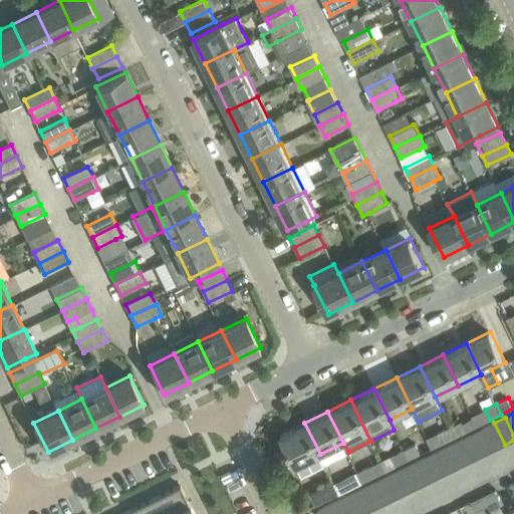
[(467,431),(462,421),(450,427),(455,437),(467,431)]
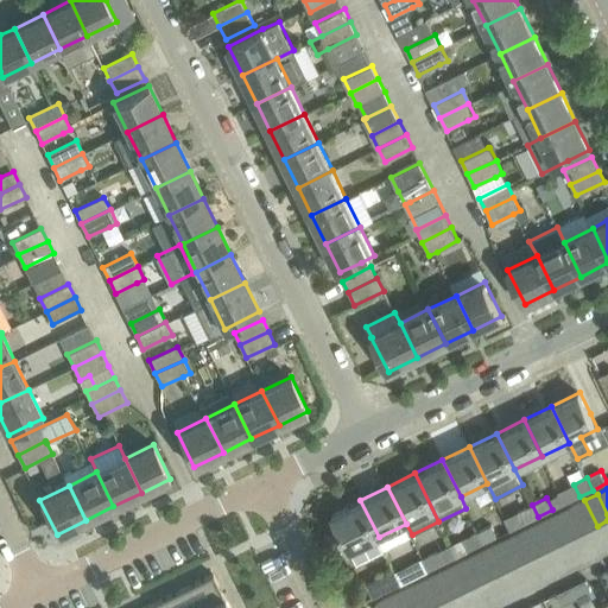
[(379,537),(360,500),(333,513),(358,565),(385,552),(378,537),(379,537)]
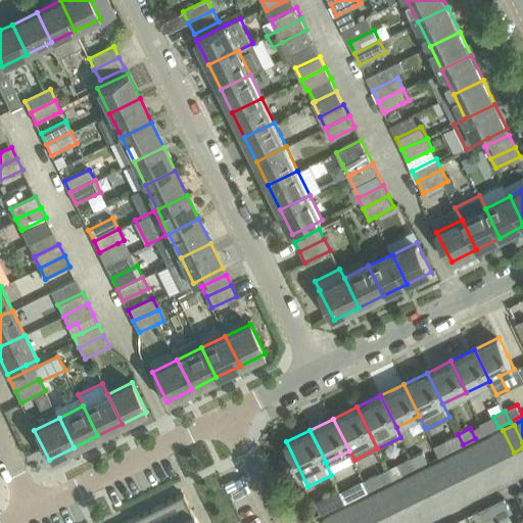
[(503,458),(514,453),(503,430),(491,436),(503,458)]
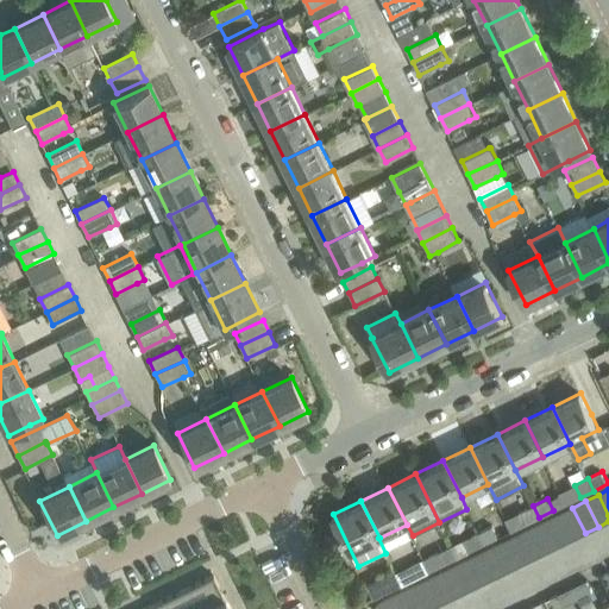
[(525,525),(539,518),(533,506),(519,513),(525,525)]
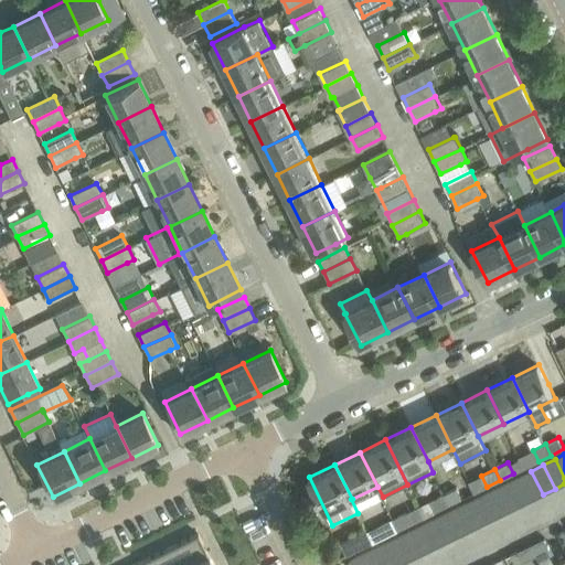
[(531,501),(543,494),(531,471),(519,477),(531,501)]
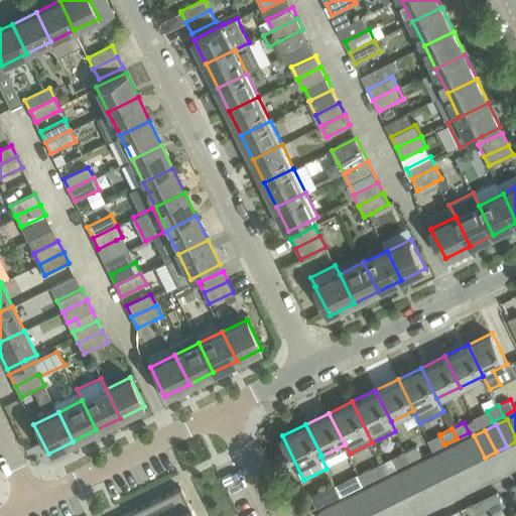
[(474,463),(485,458),(474,435),(463,441),(474,463)]
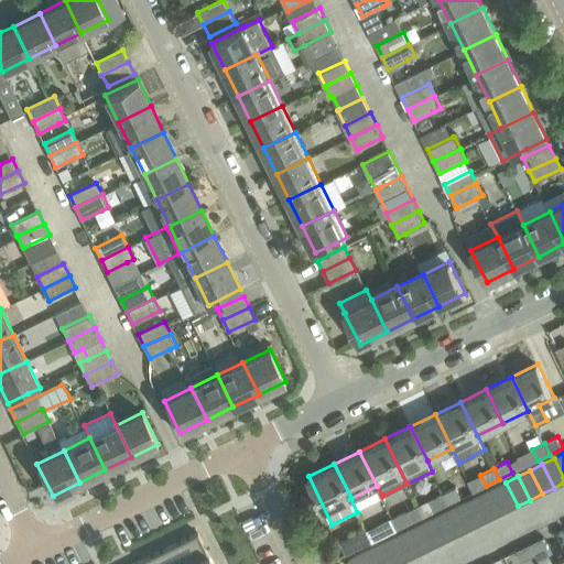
[(506,511),(518,506),(506,483),(494,488),(506,511)]
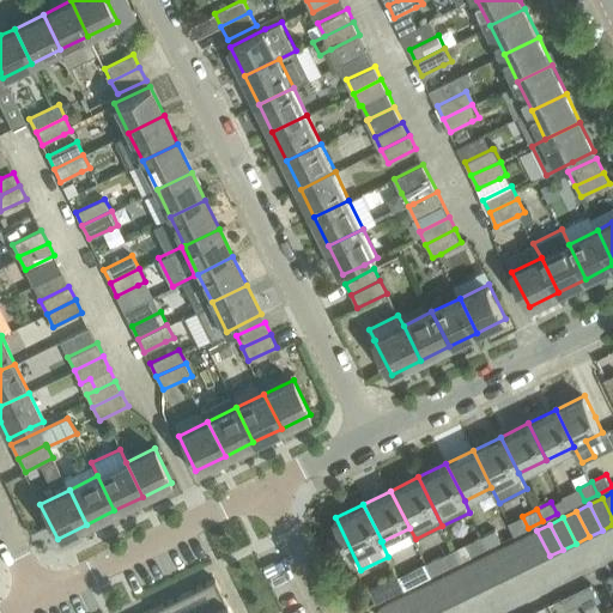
[(489,548),(503,541),(496,529),(481,536),(489,548)]
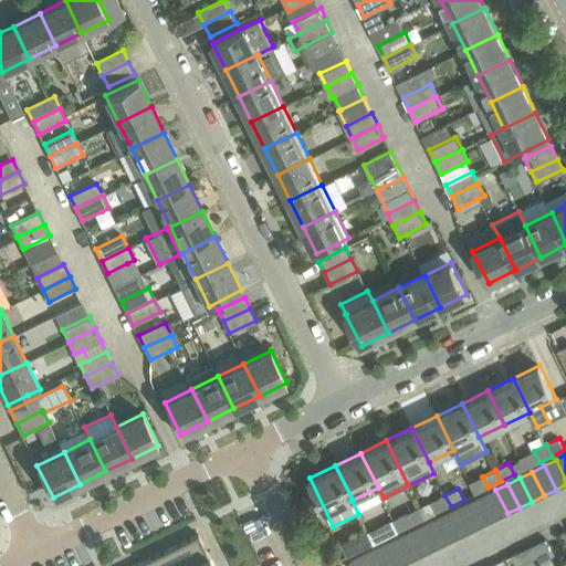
[(495,520),(507,513),(495,490),(483,495),(495,520)]
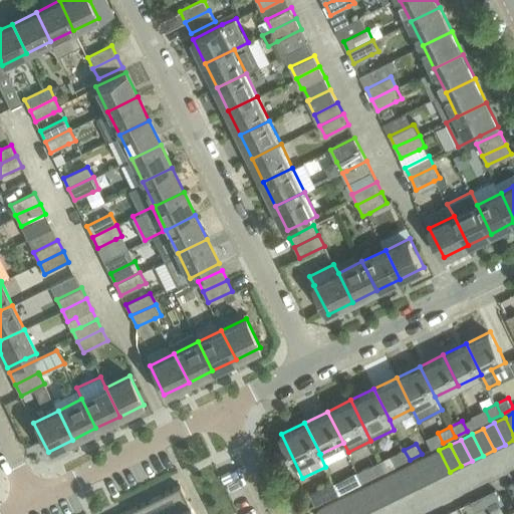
[(387,471),(410,460),(404,450),(380,460),(387,471)]
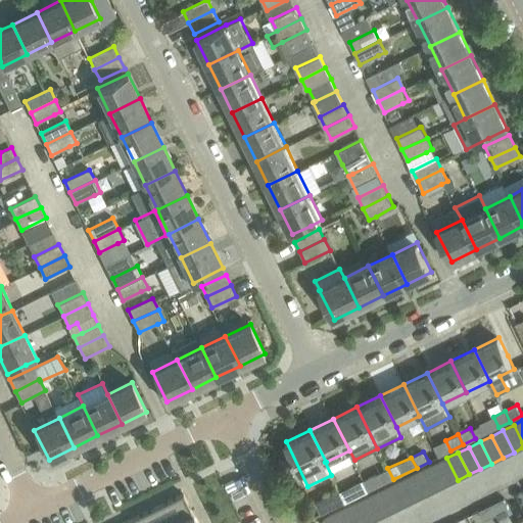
[(446,485),(458,480),(446,458),(436,464),(446,485)]
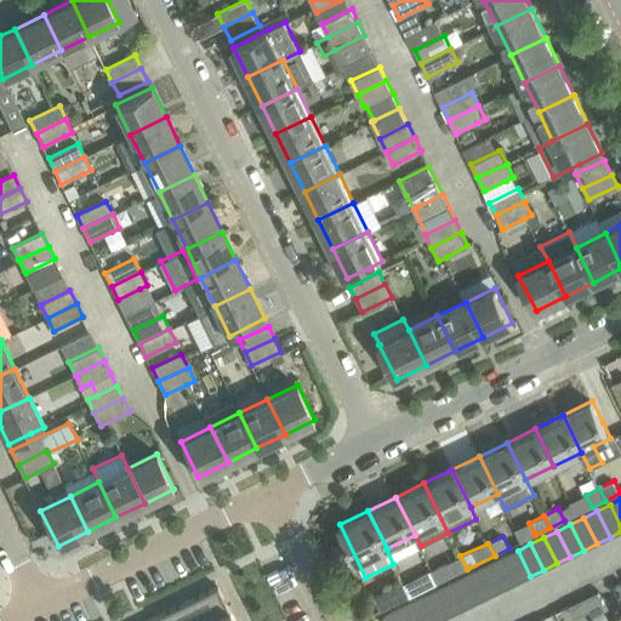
[(517,584),(530,576),(518,551),(503,557),(517,584)]
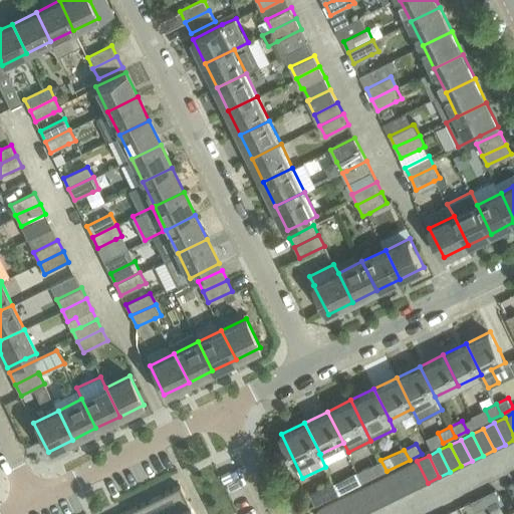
[(362,483),(387,471),(380,460),(357,472),(362,483)]
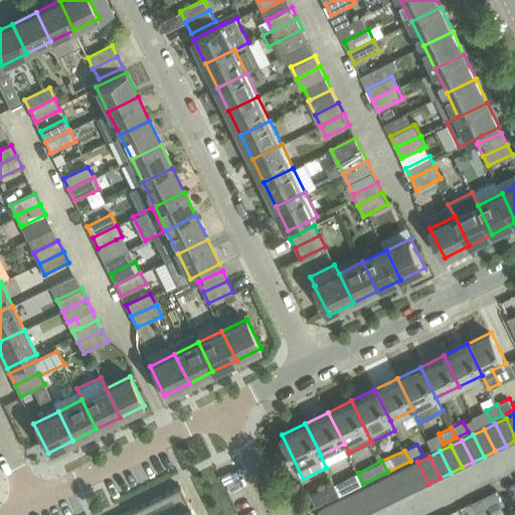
[(417,489),(428,484),(417,462),(406,467),(417,489)]
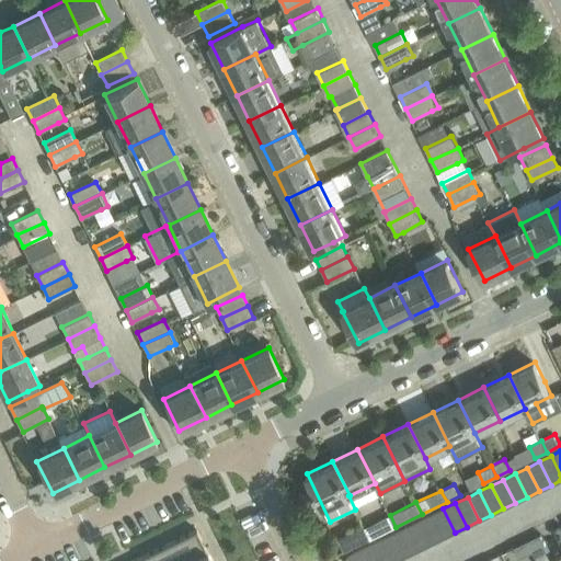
[(443,538),(455,533),(443,508),(432,515),(443,538)]
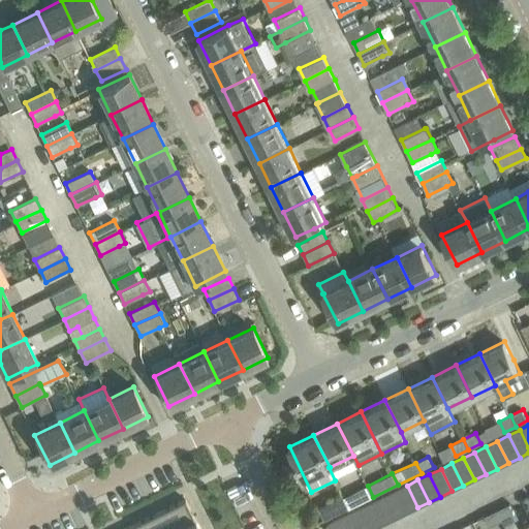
[(349,508),(373,497),(368,486),(344,497),(343,495),(349,508)]
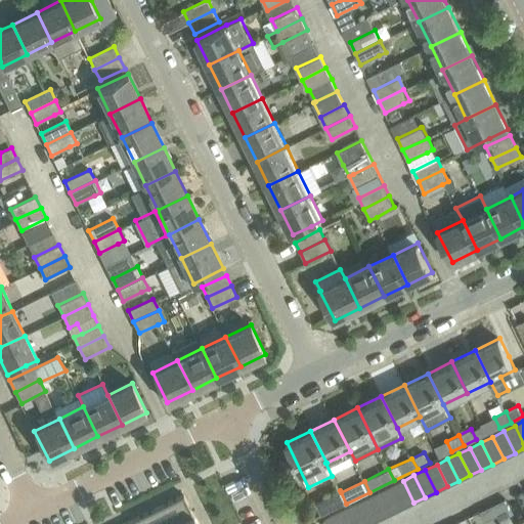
[(402,509),(413,503),(403,481),(392,486),(402,509)]
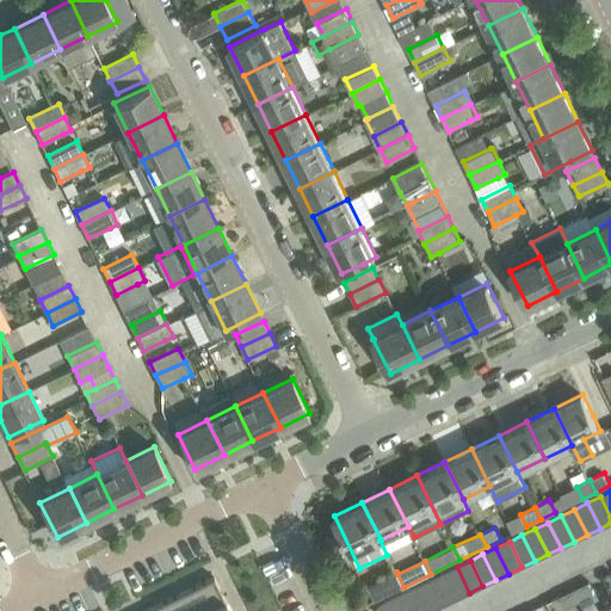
[(456,599),(469,593),(457,567),(444,574),(456,599)]
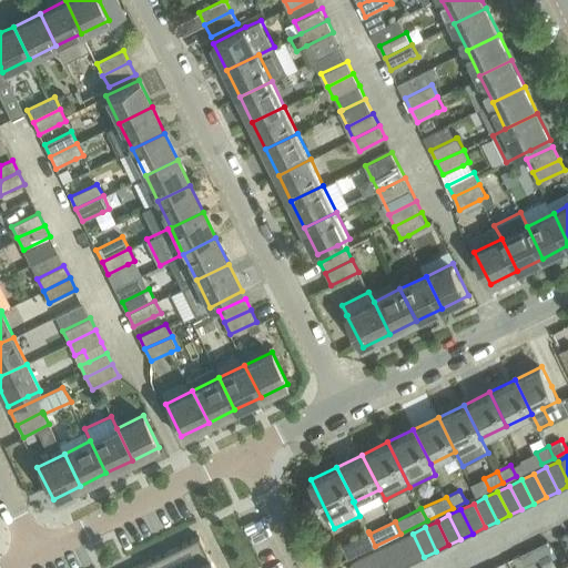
[(333,545),(325,529),(311,536),(318,551),(333,545)]
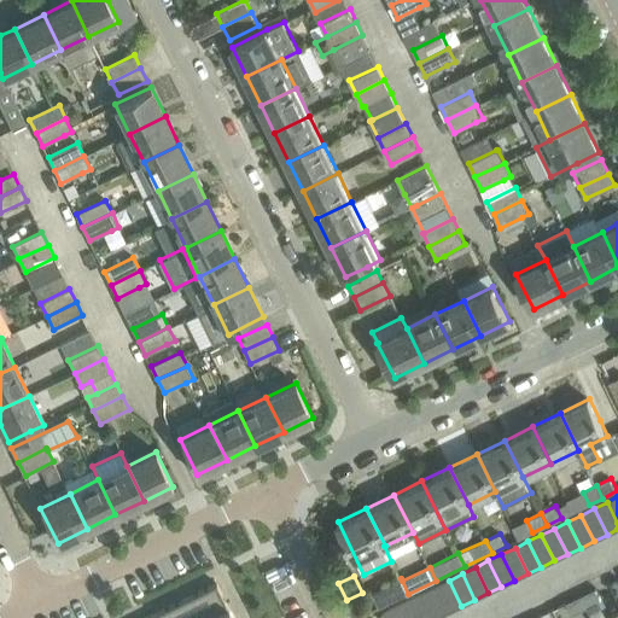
[(380,607),(408,594),(401,578),(372,592),(380,607)]
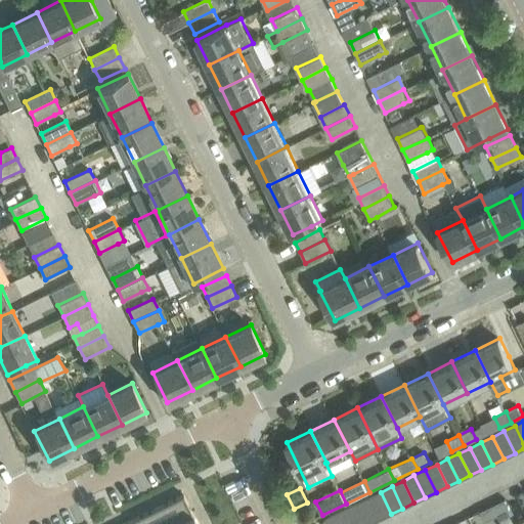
[(380,520),(391,514),(381,492),(369,497),(380,520)]
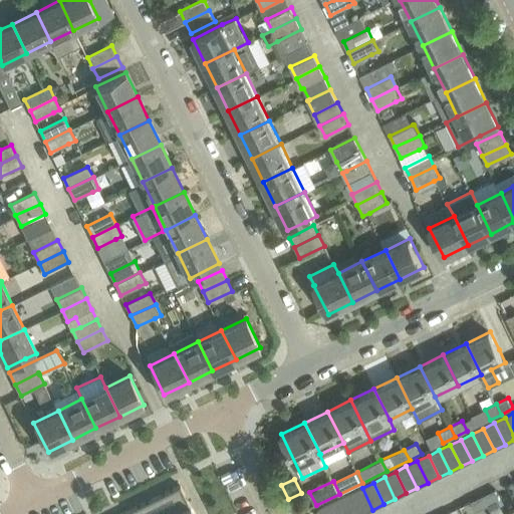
[(180,485),(130,510),(131,513),(167,513),(189,503),(180,485)]
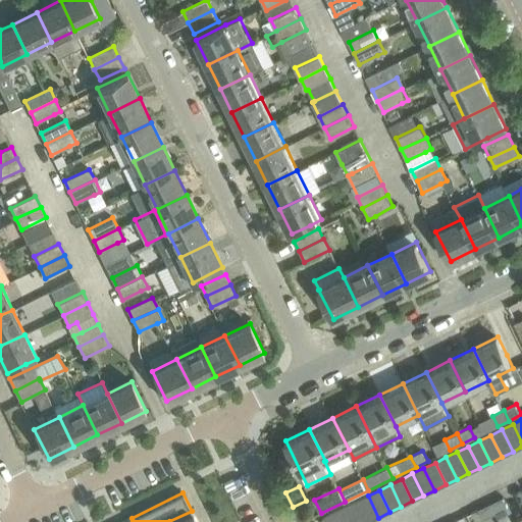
[(366,521),(369,521),(378,518),(368,496),(357,501),(366,521)]
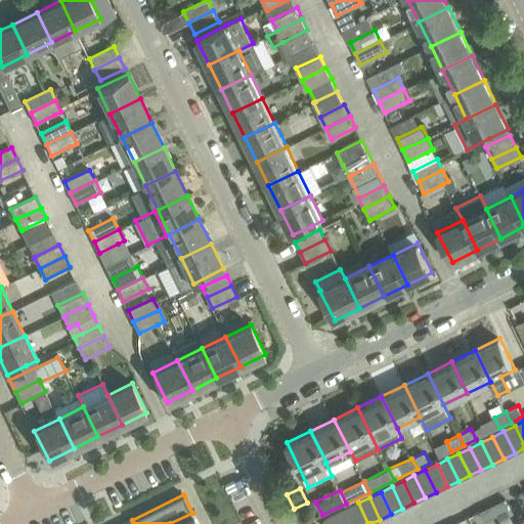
[(493,505),(498,515),(510,509),(505,498),(493,505)]
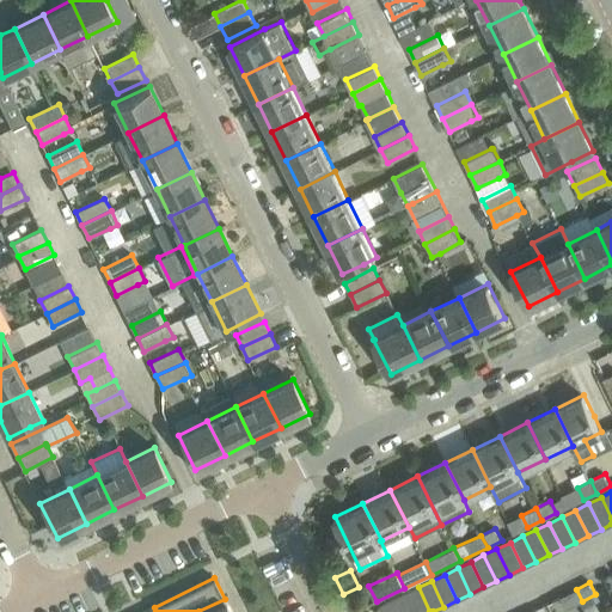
[(414,611),(429,611),(418,587),(405,594),(414,611)]
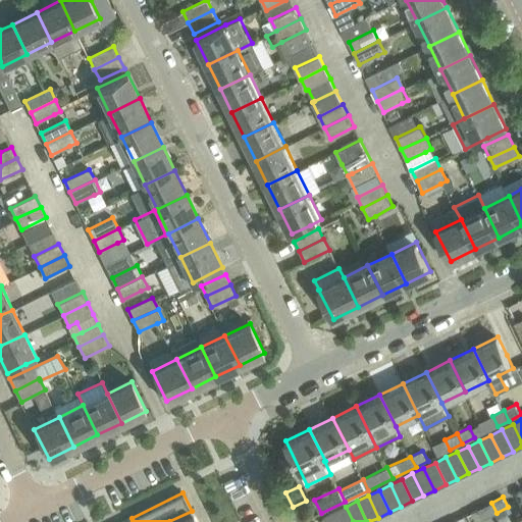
[(485,519),(497,513),(491,503),(479,509),(485,519)]
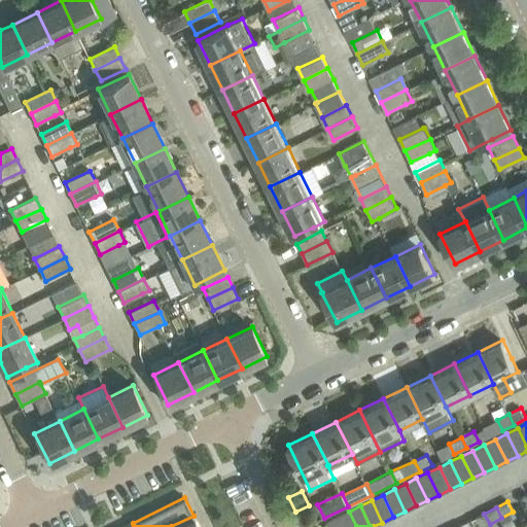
[(342,526),(356,526),(349,512),(338,517),(342,526)]
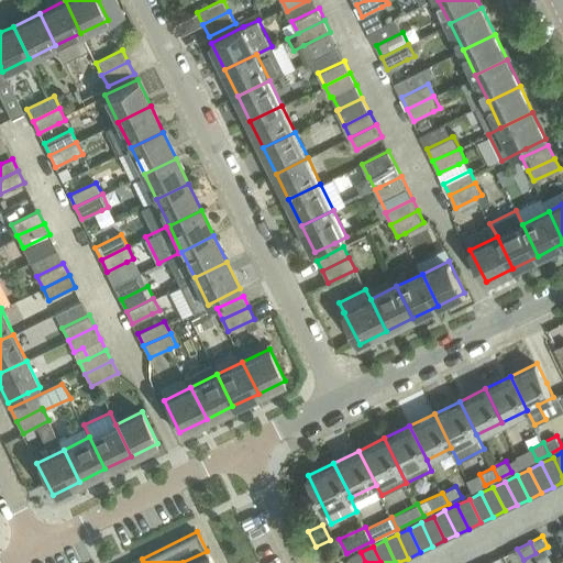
[(212,562),(207,551),(183,562),(212,562)]
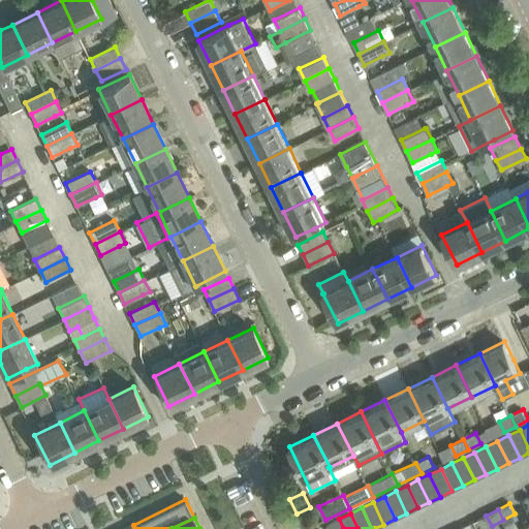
[(329,528),(343,528),(339,519),(328,525),(329,528)]
